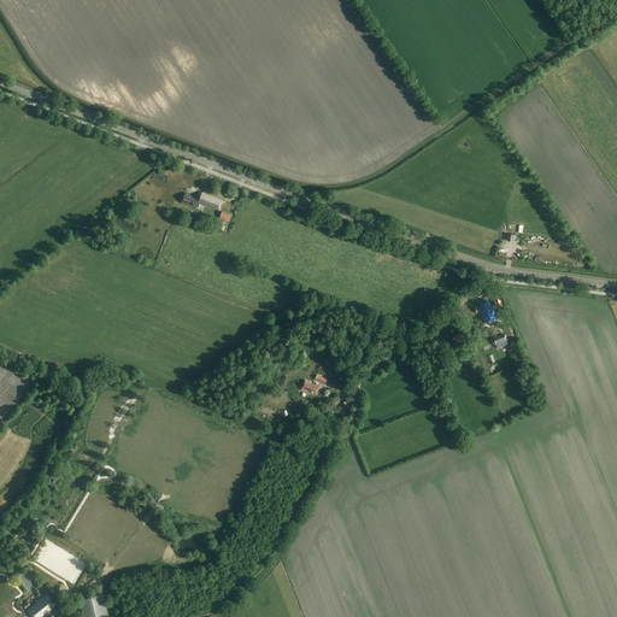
[(219,210),(223,200),(203,192),(200,199),(186,193),(182,203),(197,209),(199,203),(219,210)]
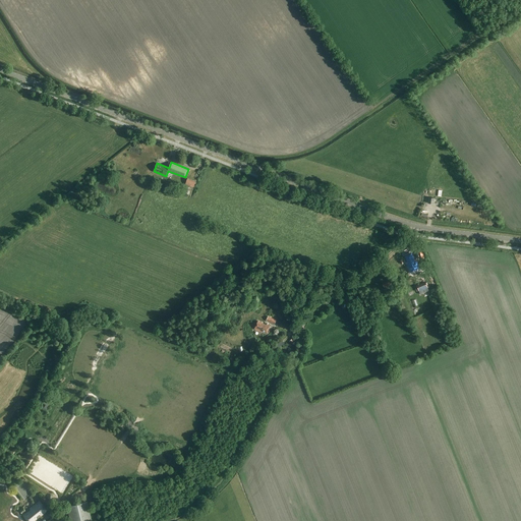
[(195,181),(187,178),(185,184),(193,187),(195,181)]
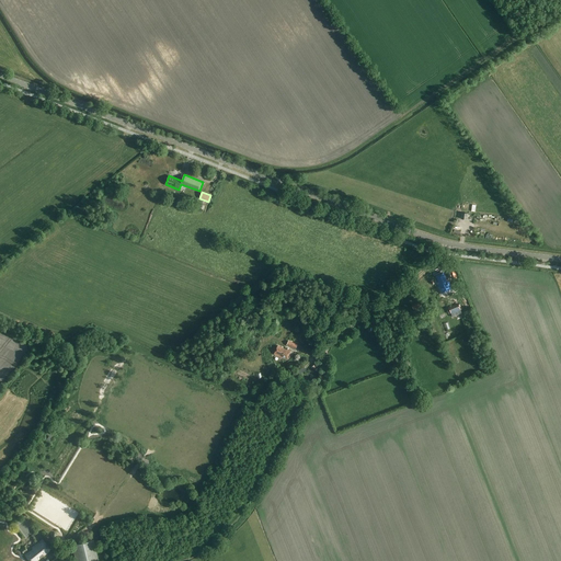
[(442,294),(453,289),(449,281),(447,282),(444,273),(436,276),(438,282),(436,282),(442,294)]
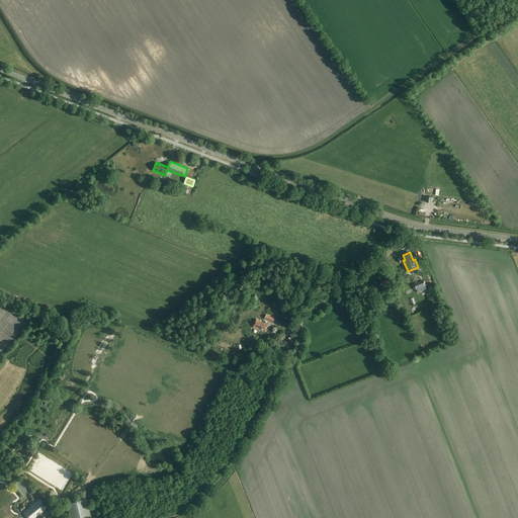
[(421,289),(426,286),(423,279),(414,283),(417,289),(420,288),(421,289)]
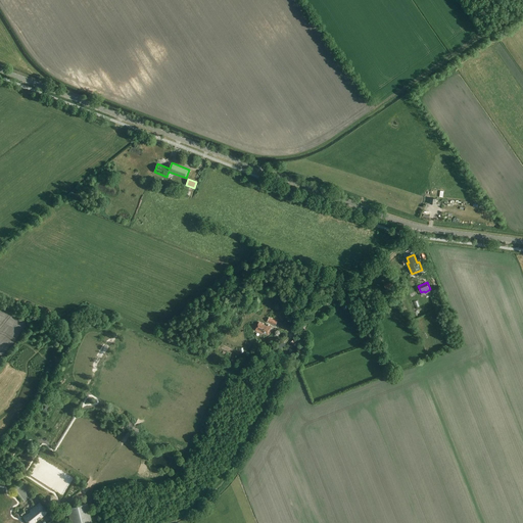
[(276,326),(278,321),(269,318),(267,322),(273,324),(273,325),(276,326)]
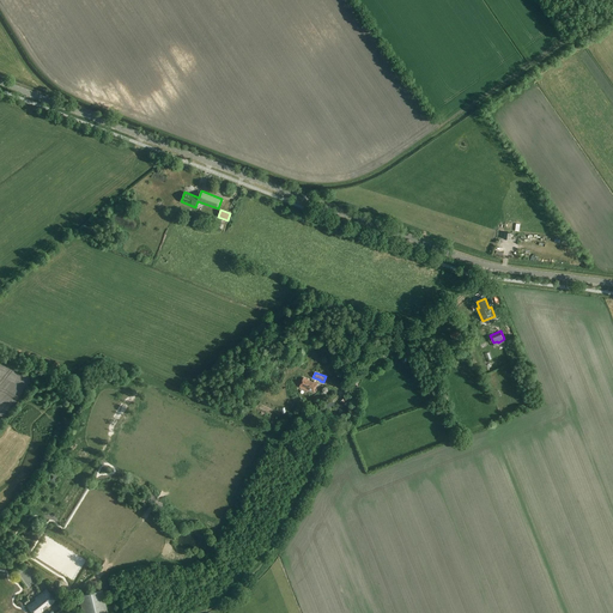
[(314,392),(319,383),(314,381),(314,382),(304,378),(299,387),(308,390),(309,389),(314,392)]
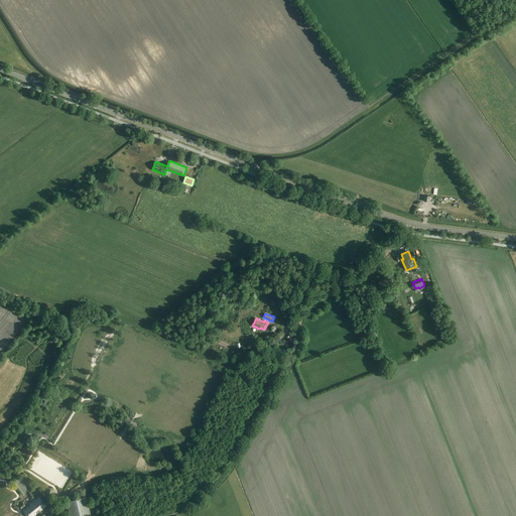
[(34,515),(46,506),(39,497),(27,506),(27,507),(23,511),(27,515),(33,515),(34,515)]
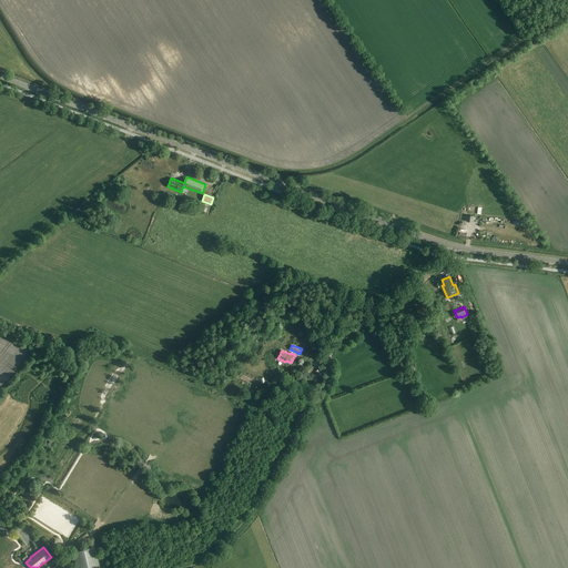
[(72,553),(75,567),(99,567),(94,547),(72,553)]
